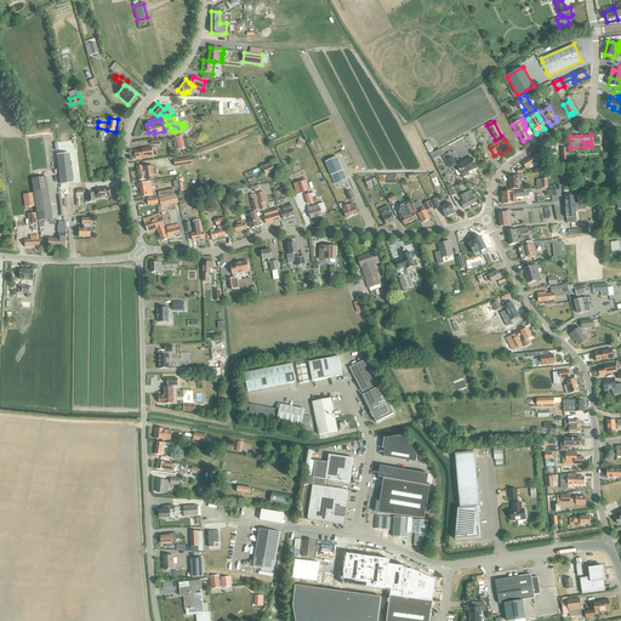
[(143,159),(154,158),(153,148),(142,149),(142,151),(135,152),(136,159),(143,159)]
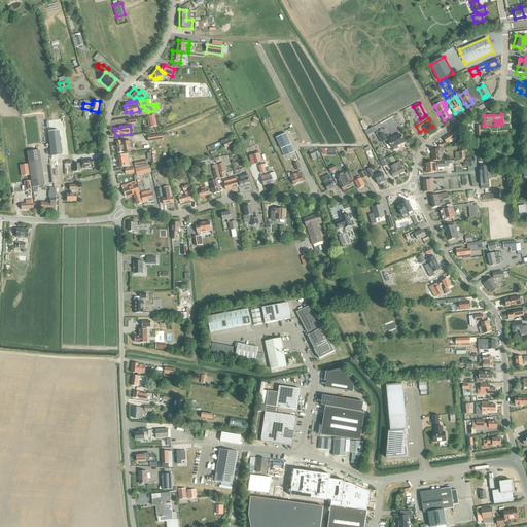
[(367,130),(365,132),(367,136),(376,131),(374,127),(367,130)]
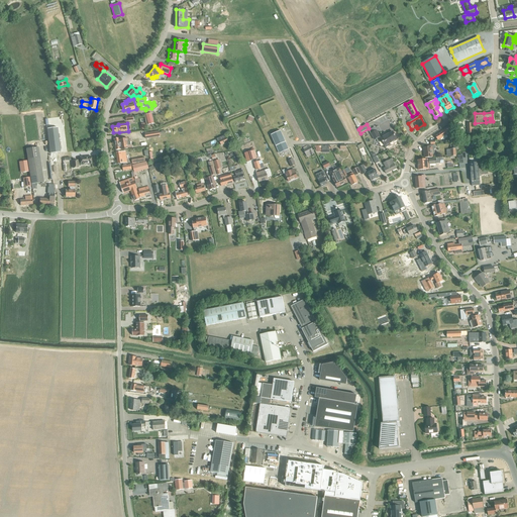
[(380,136),(375,127),(370,130),(375,139),(380,136)]
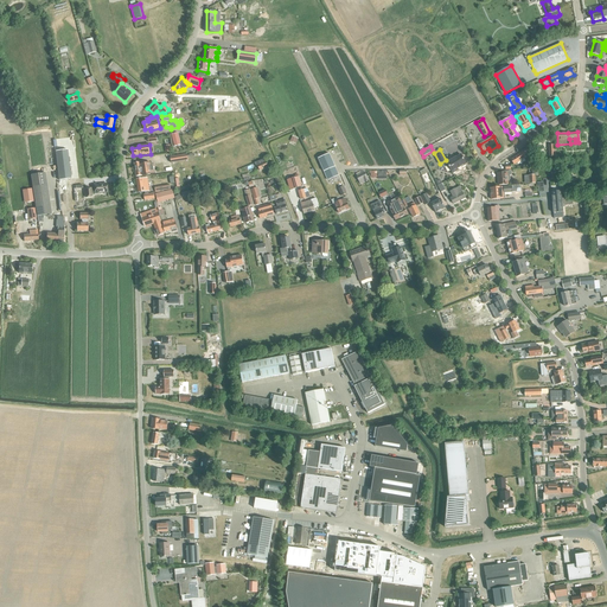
[(511,160),(515,165),(530,155),(529,154),(526,149),(511,160)]
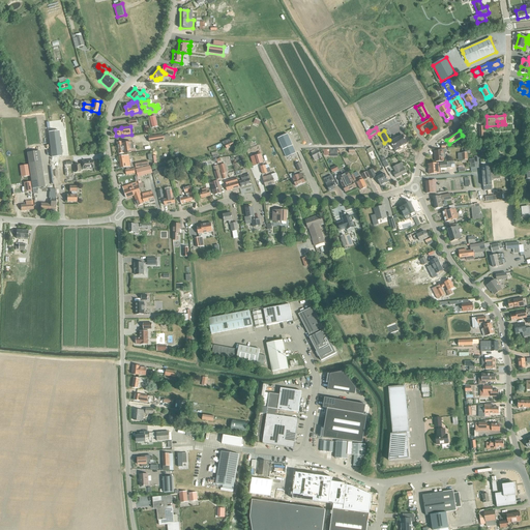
[(59,131),(49,133),(52,157),(62,156),(59,131)]
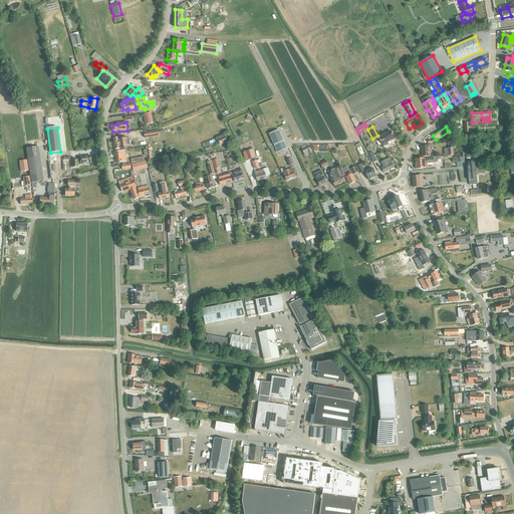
[(279,131),(269,135),(277,153),(287,149),(279,131)]
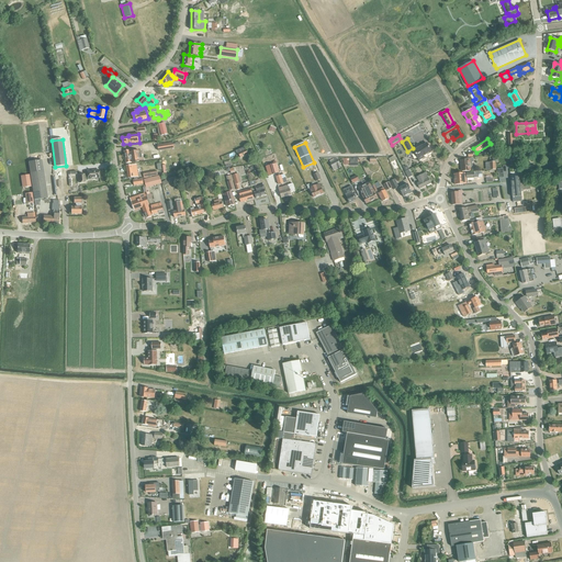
[(414,150),(419,160),(424,158),(424,157),(424,156),(427,154),(428,155),(431,154),(430,153),(431,152),(427,143),(414,150)]
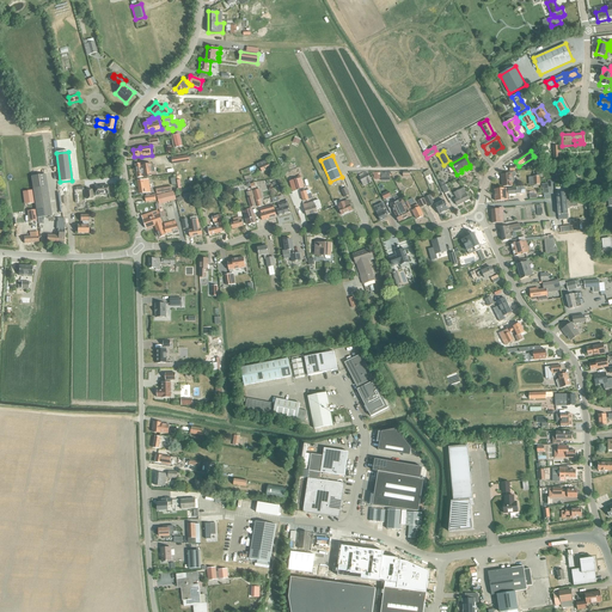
[(257,165),(257,166),(259,165),(262,172),(270,169),(267,160),(257,165)]
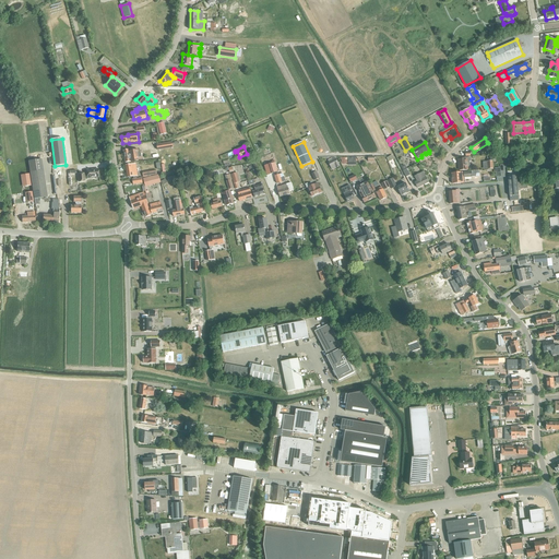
[(123,151),(126,163),(131,162),(143,159),(143,157),(142,157),(141,153),(142,153),(142,152),(139,152),(138,150),(132,151),(131,150),(123,151)]
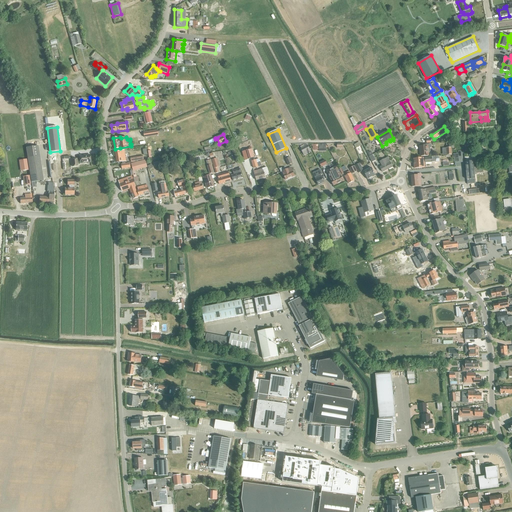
[(306,145),(300,148),(301,149),(300,149),(302,153),(306,150),(308,154),(311,152),(308,146),(307,146),(306,145)]
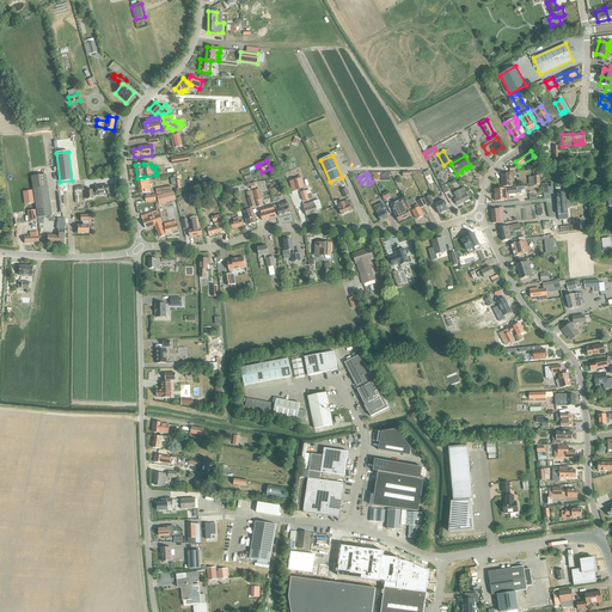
[(514,181),(514,177),(515,177),(515,173),(508,173),(508,175),(502,175),(502,187),(512,187),(512,182),(513,182),(514,181)]
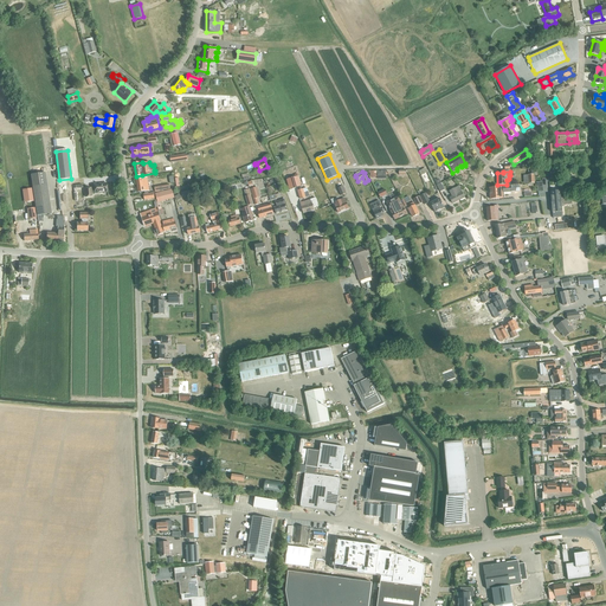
[(45,173),(31,175),(32,187),(33,187),(37,211),(38,216),(37,217),(38,223),(43,221),(42,216),(52,214),(51,211),(47,185),(45,173)]
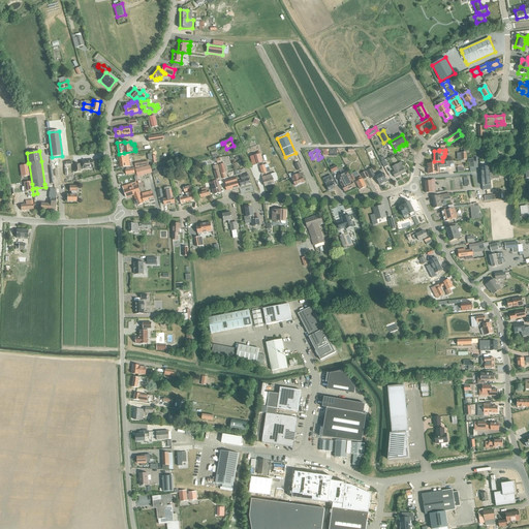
[(262,162),(260,154),(250,157),(253,166),(262,162)]
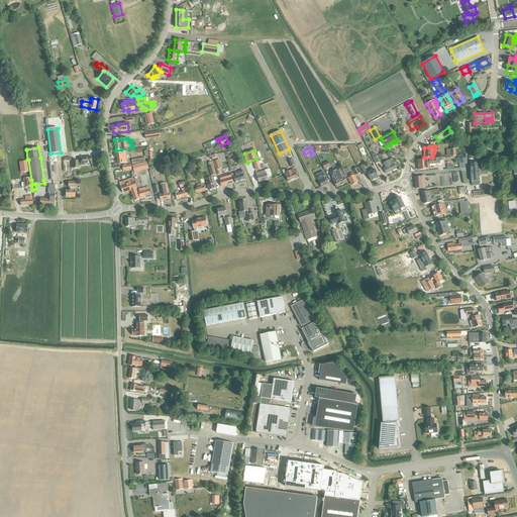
[(125,151),(116,153),(118,165),(127,163),(125,151)]
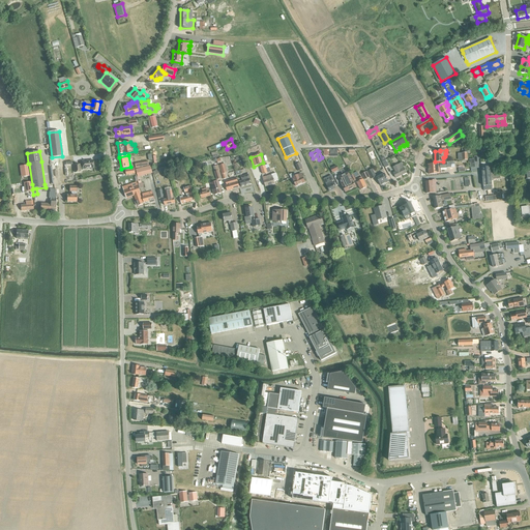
[(81,172),(81,170),(83,169),(84,170),(94,169),(93,160),(83,162),(83,166),(80,166),(75,166),(76,173),(81,172)]
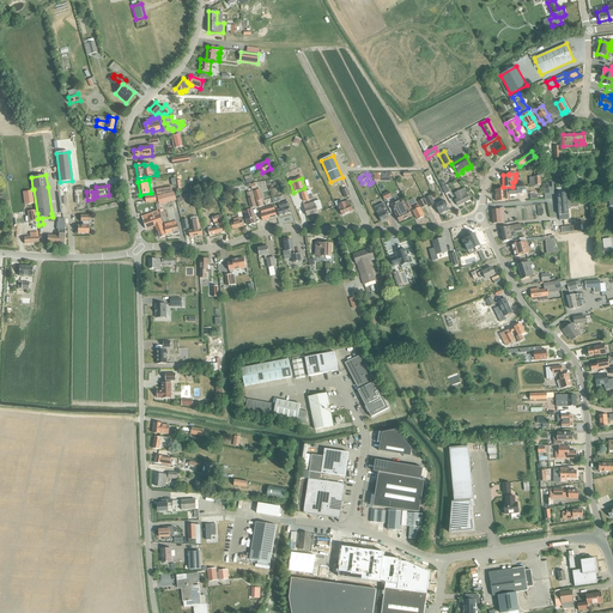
[(496,190),(495,190),(496,201),(507,200),(509,200),(509,195),(521,194),(521,193),(525,192),(525,187),(496,190)]
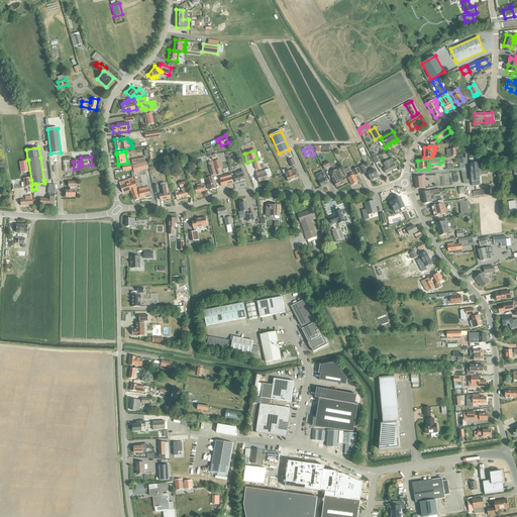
[(222,169),(219,160),(213,162),(217,175),(221,174),(219,170),(222,169)]
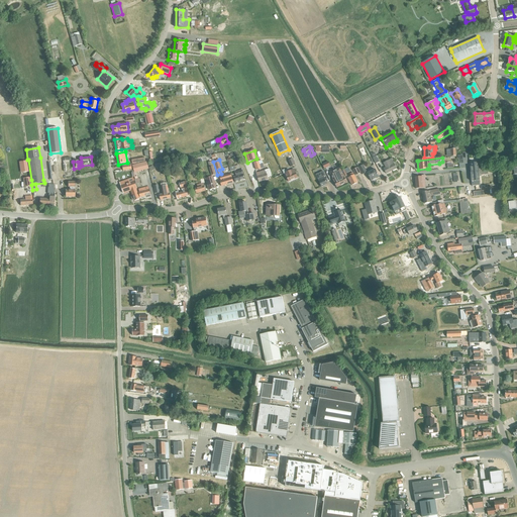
[(396,169),(392,161),(392,160),(389,161),(384,164),(386,168),(384,169),(386,174),(396,169)]
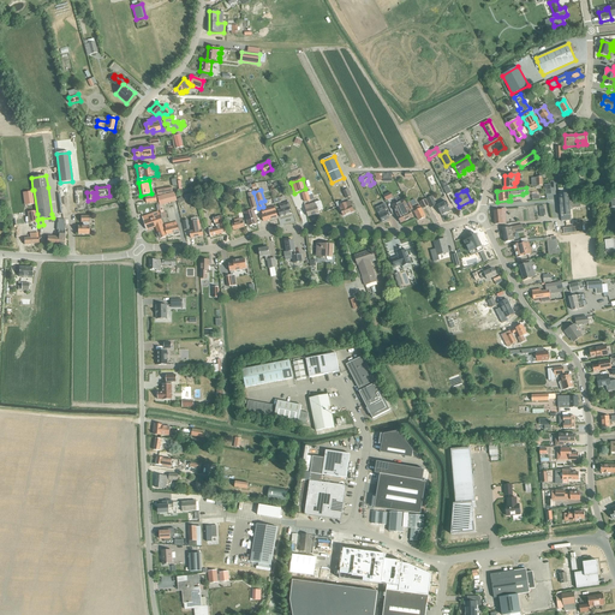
[(311,191),(303,193),(304,202),(315,199),(311,191)]
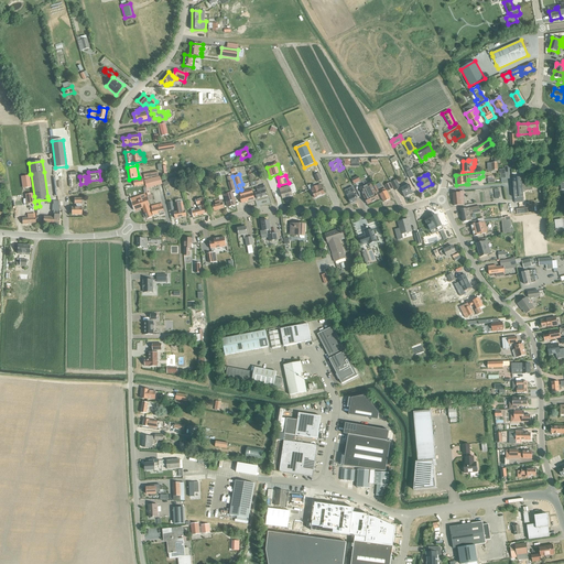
[(162,184),(160,176),(149,180),(151,187),(162,184)]
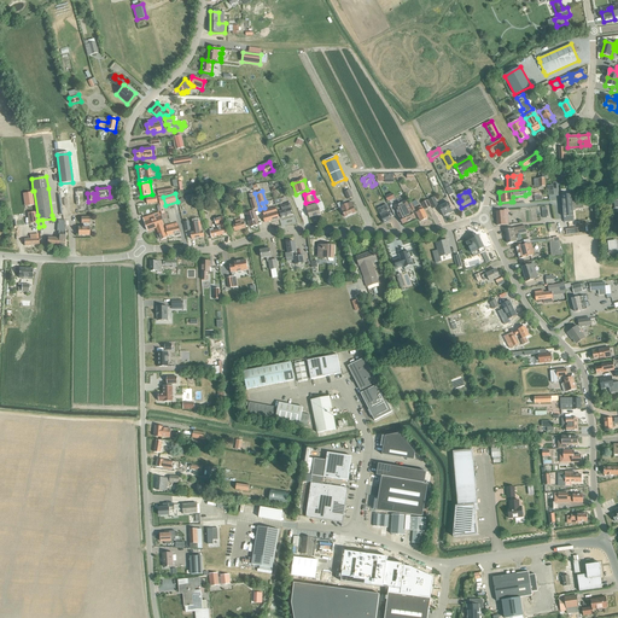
[(563,199),(564,217),(567,217),(567,219),(564,219),(564,222),(573,222),(573,210),(583,209),(583,205),(595,204),(595,202),(575,204),(573,199),(572,199),(571,194),(563,196),(563,199)]
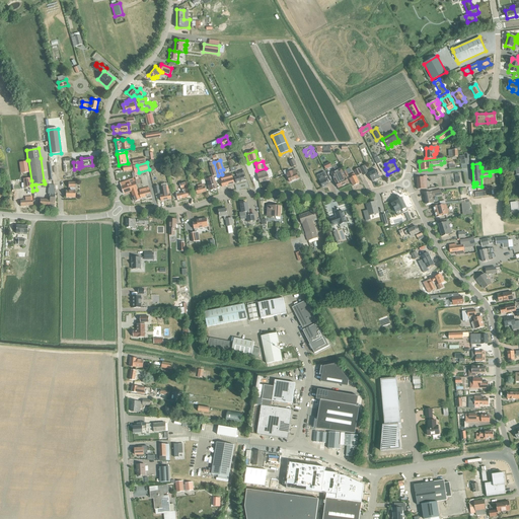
[(360,168),(364,175),(369,173),(365,165),(360,168)]
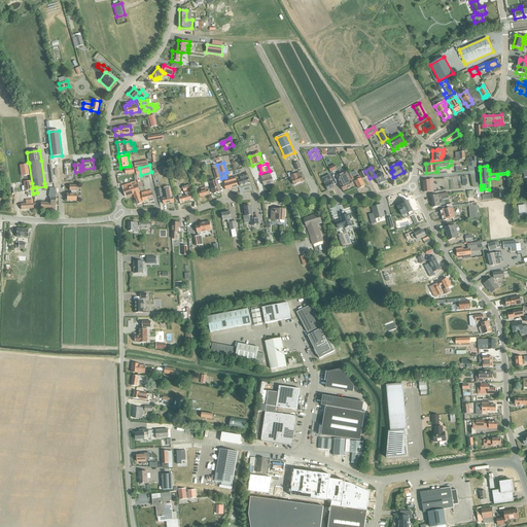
[(339,183),(344,191),(354,186),(350,178),(349,178),(346,172),(337,176),(340,183),(339,183)]
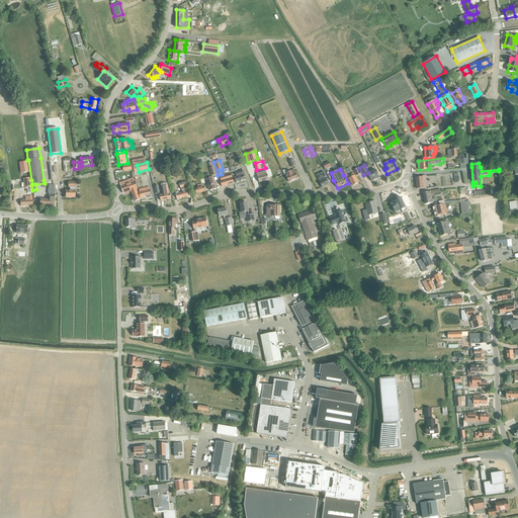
[(266,171),(257,174),(259,180),(259,182),(267,180),(268,180),(267,177),(271,176),(270,170),(266,171)]
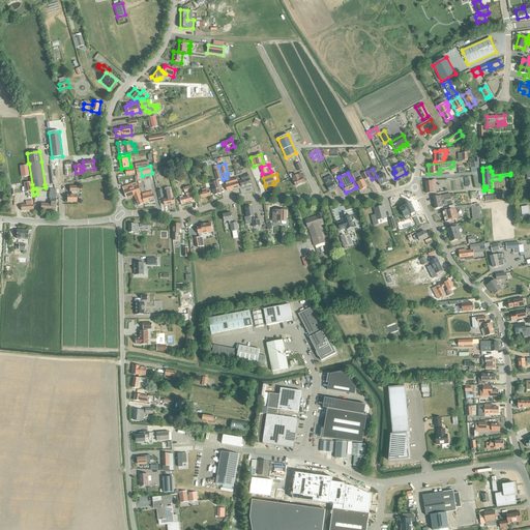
[(290,175),(291,178),(292,177),(296,186),(304,182),(301,174),(295,176),(294,174),(292,175),(292,174),(290,175)]
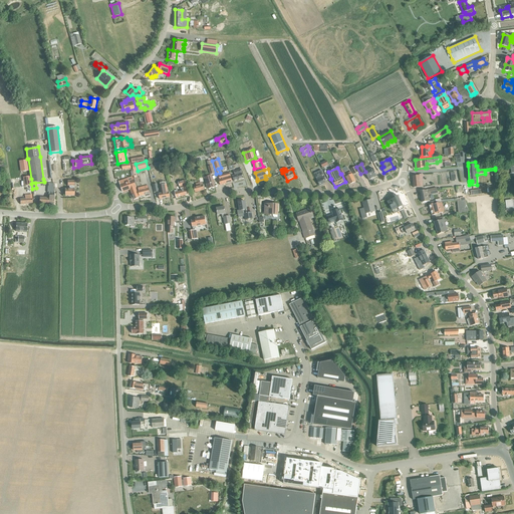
[(364,173),(368,181),(376,177),(372,169),(364,173)]
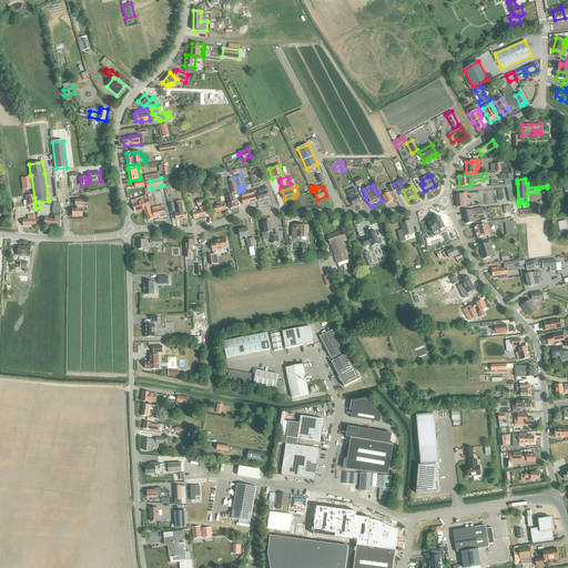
[(256,194),(259,200),(270,198),(267,191),(266,192),(266,188),(259,190),(260,193),(256,194)]
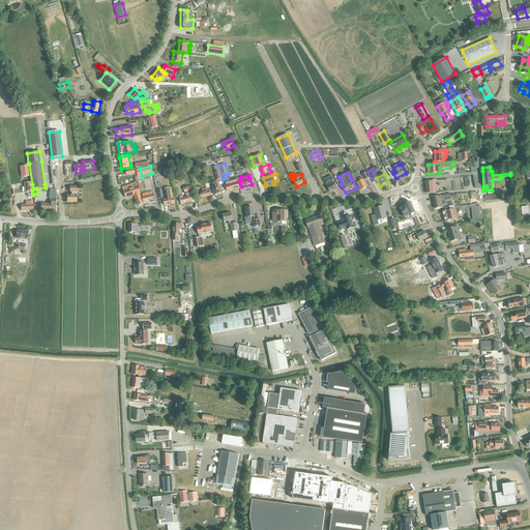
[(332,181),(333,180),(331,175),(323,179),(326,184),(329,192),(335,188),(332,181)]
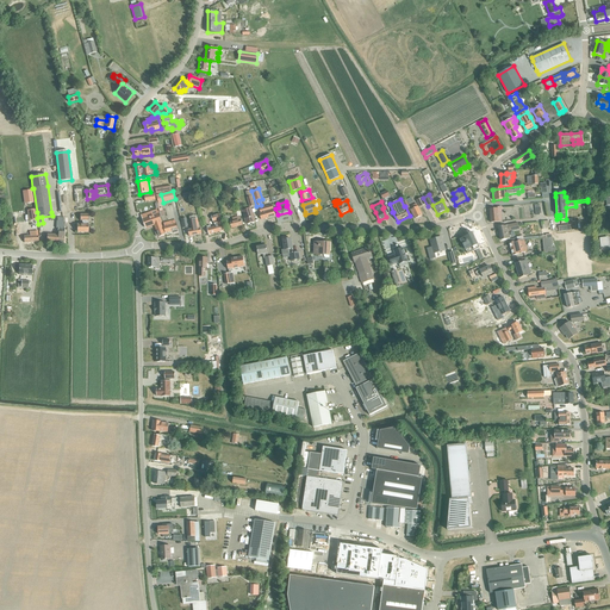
[(410,207),(416,218),(422,215),(416,204),(410,207)]
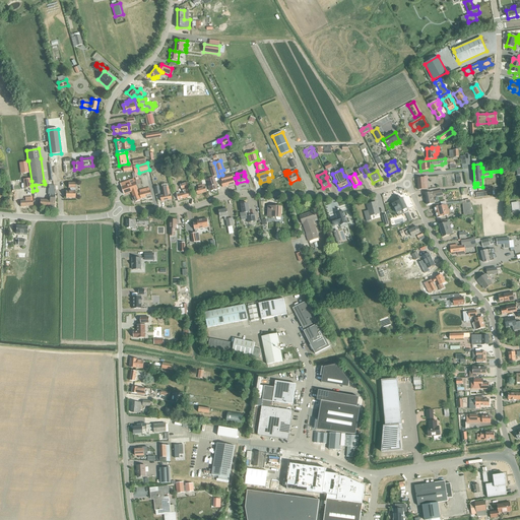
[(221,182),(222,188),(235,184),(233,175),(221,178),(222,182),(221,182)]
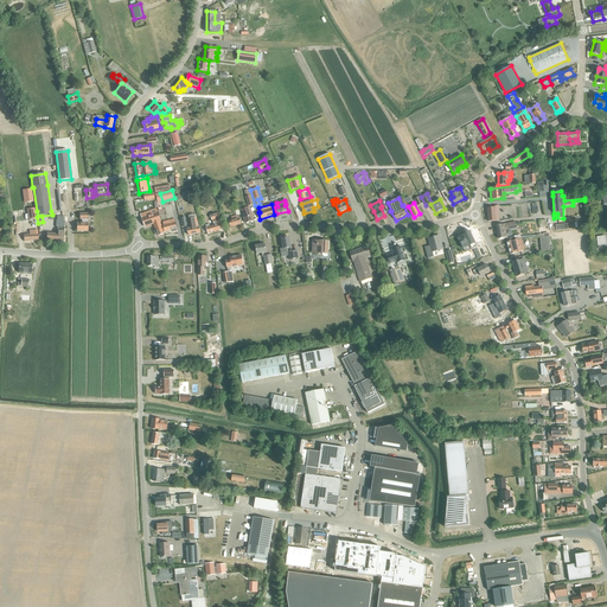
[(493,208),(486,209),(489,222),(499,221),(498,211),(499,211),(499,206),(493,206),(493,208)]
